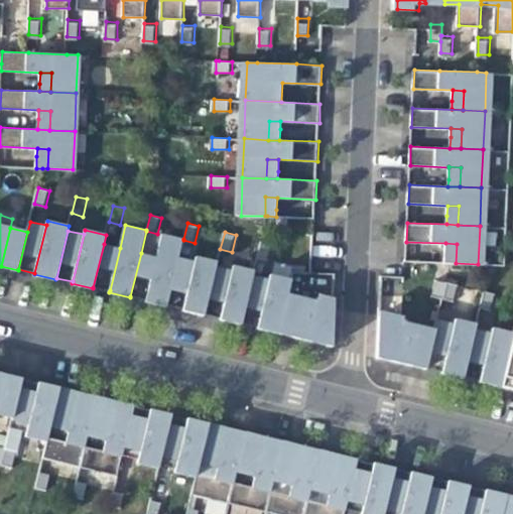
[(183,240),(183,239),(162,234),(157,257),(147,300),(146,301),(167,306),(167,304),(179,257),(183,240)]
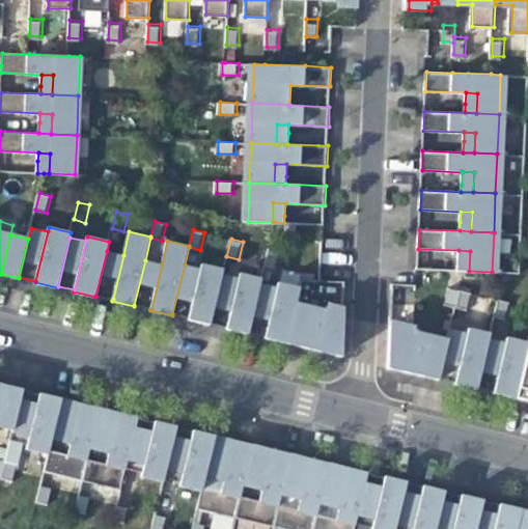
[(277,269),(281,251),(270,248),(266,266),(277,269)]
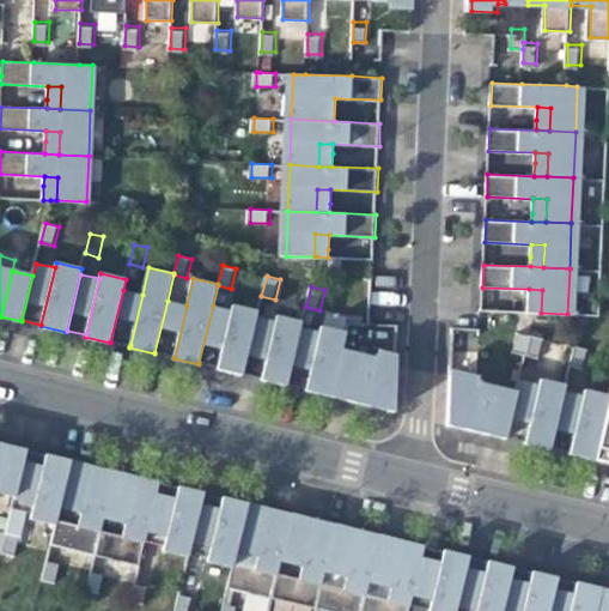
[(541,313),(542,290),(529,289),(529,303),(528,312),(537,313),(541,313)]
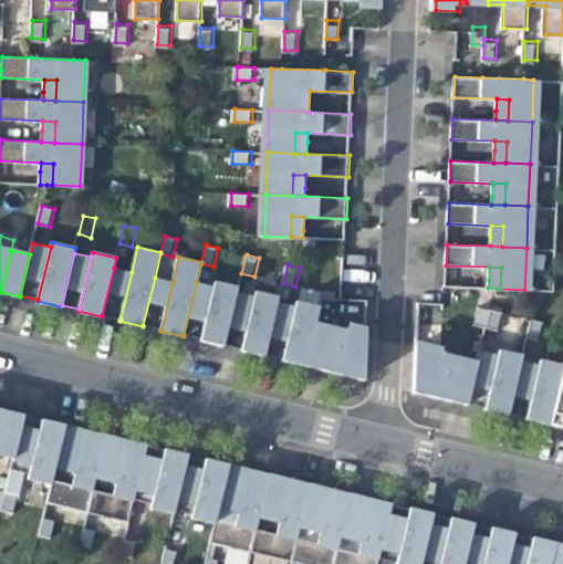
[(121,319),(132,272),(114,268),(102,315),(110,316),(121,319)]
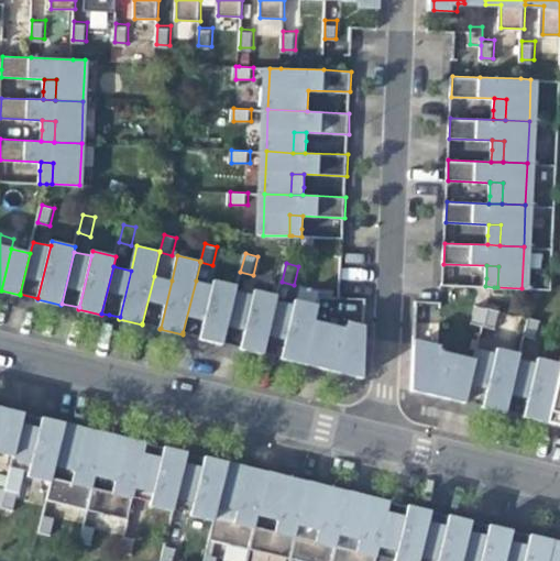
[(161,328),(172,281),(154,276),(142,323),(152,326),(161,328)]
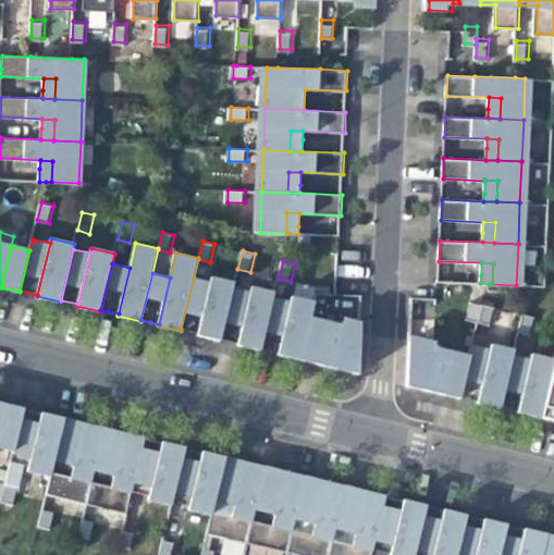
[(234,287),(235,282),(212,276),(211,282),(198,333),(198,335),(221,340),(221,338),(234,287)]
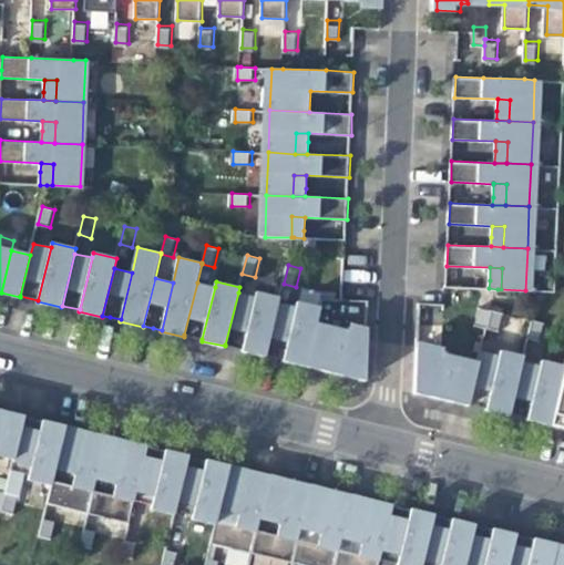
[(202,339),(215,287),(197,283),(184,335),(202,339)]
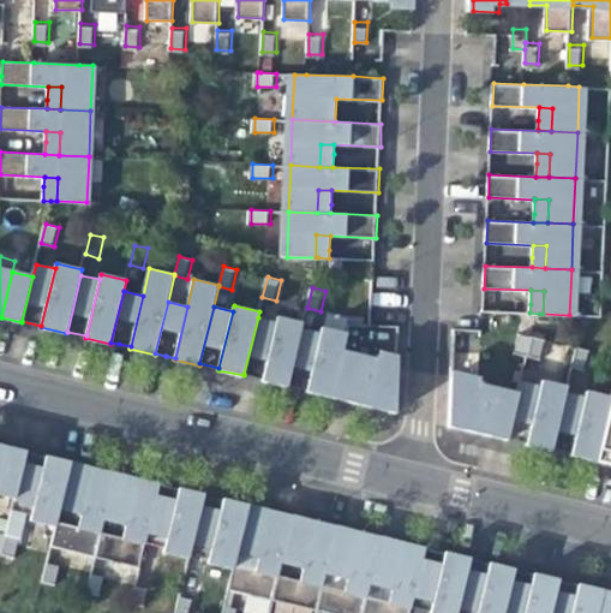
[(303,328),(304,322),(279,316),(277,322),(263,379),(263,381),(288,386),(288,385),(303,328)]
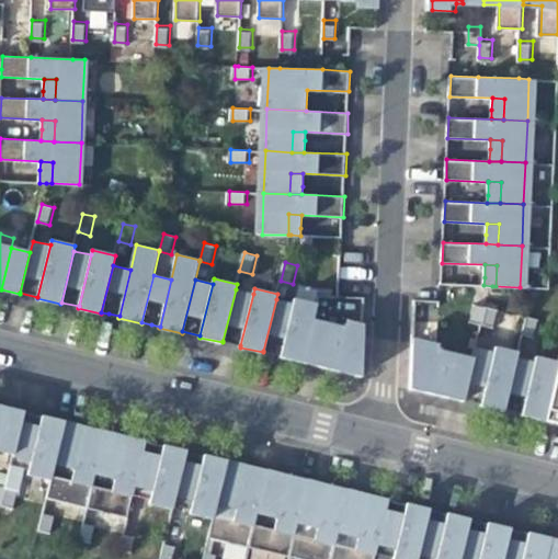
[(240,345),(253,294),(236,289),(223,341),(231,343),(240,345)]
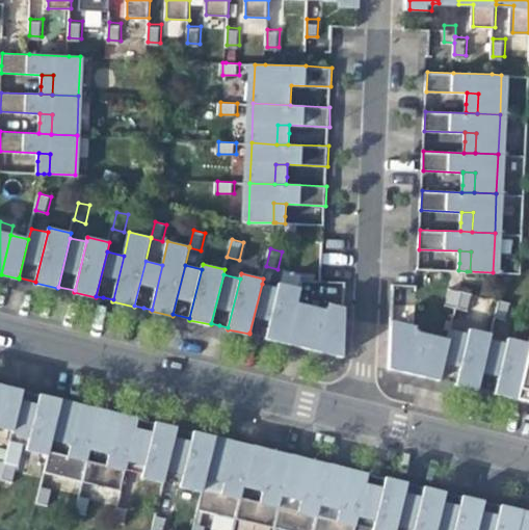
[(297,302),(300,288),(280,283),(279,288),(266,337),(266,339),(288,343),(288,342),(297,302)]
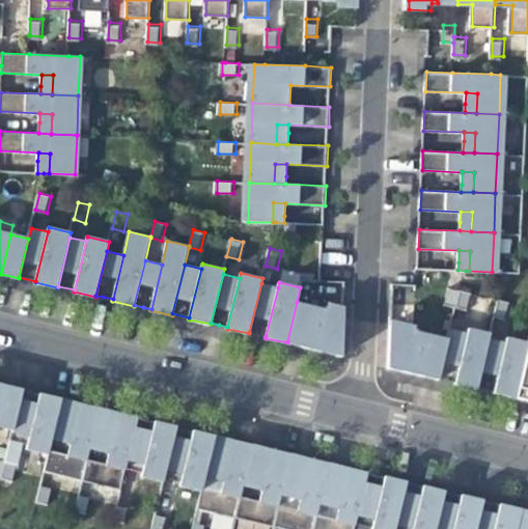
[(266,336),(278,287),(261,283),(249,332),(257,334),(266,336)]
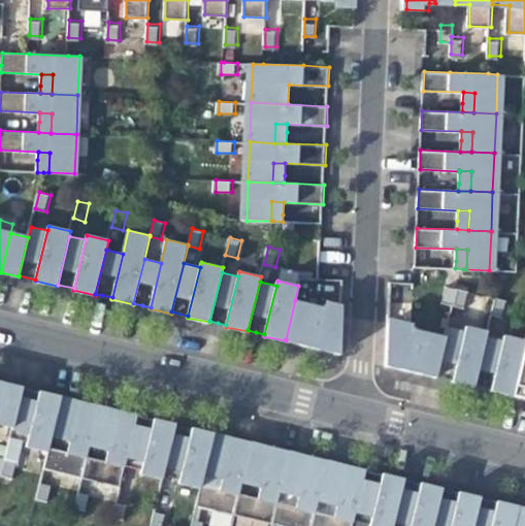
[(327,282),(325,299),(342,300),(343,284),(327,282)]
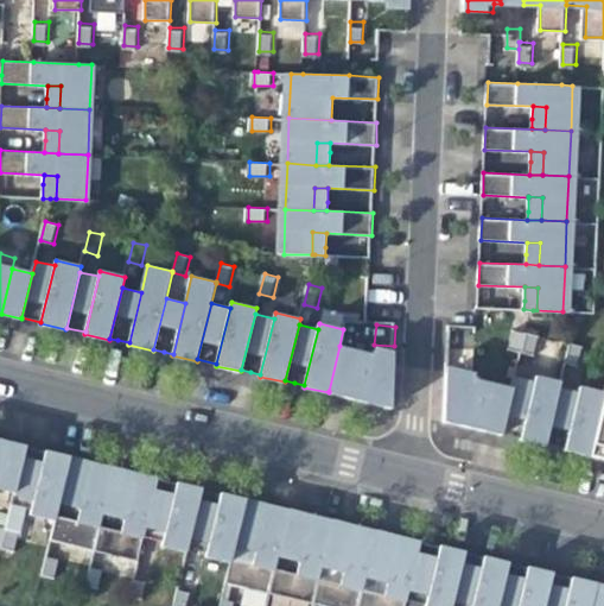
[(534,359),(540,340),(526,336),(521,357),(534,359)]
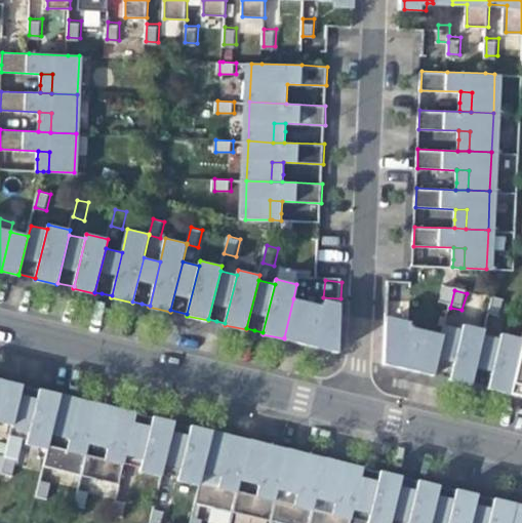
[(300,342),(310,303),(293,298),(284,337),(300,342)]
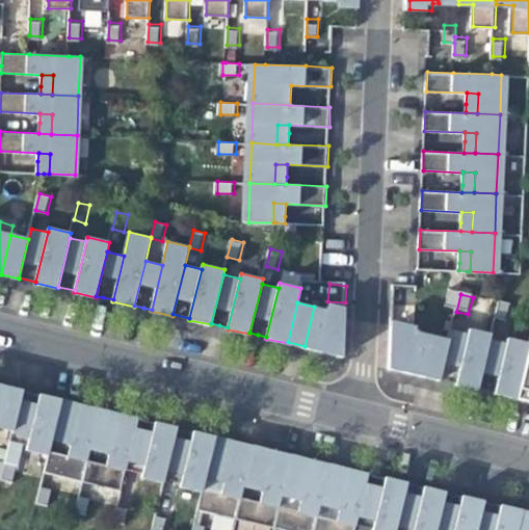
[(506,323),(510,307),(499,303),(495,321),(506,323)]
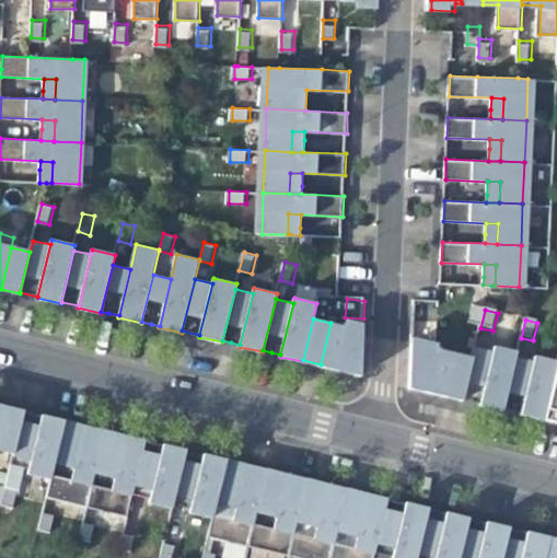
[(361,375),(363,330),(331,323),(321,364),(321,365),(351,373),(361,375)]
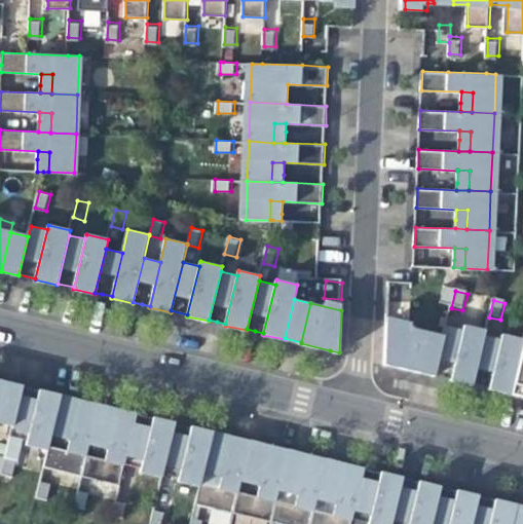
[(419,370),(428,331),(387,322),(385,364),(391,365),(418,372),(419,370)]
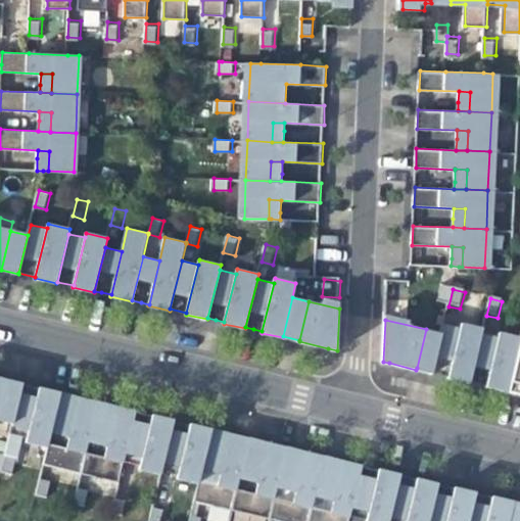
[(482,333),(483,328),(462,323),(461,328),(450,376),(450,377),(470,383),(471,381),(482,333)]
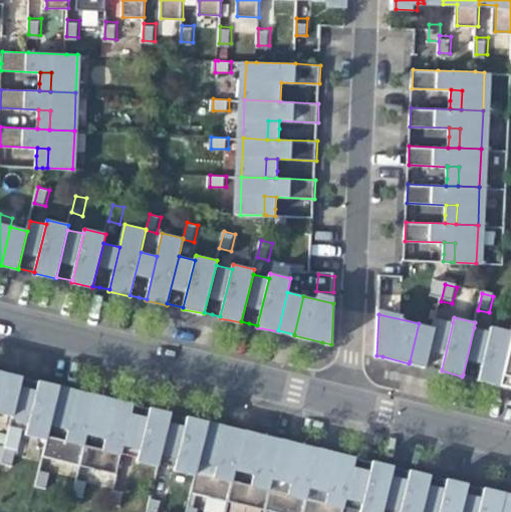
[(442,369),(453,322),(437,318),(426,365),(442,369)]
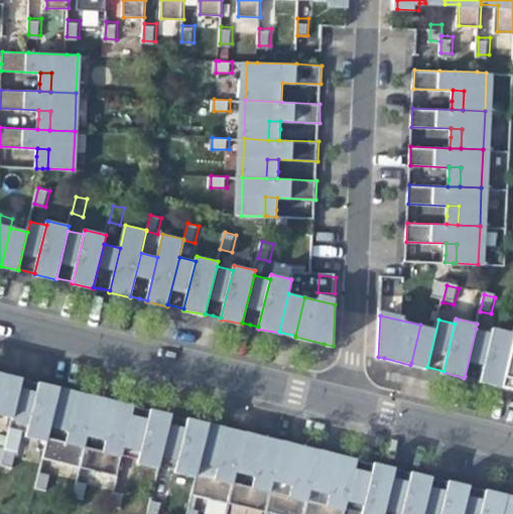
[(427,367),(436,329),(420,325),(411,363),(427,367)]
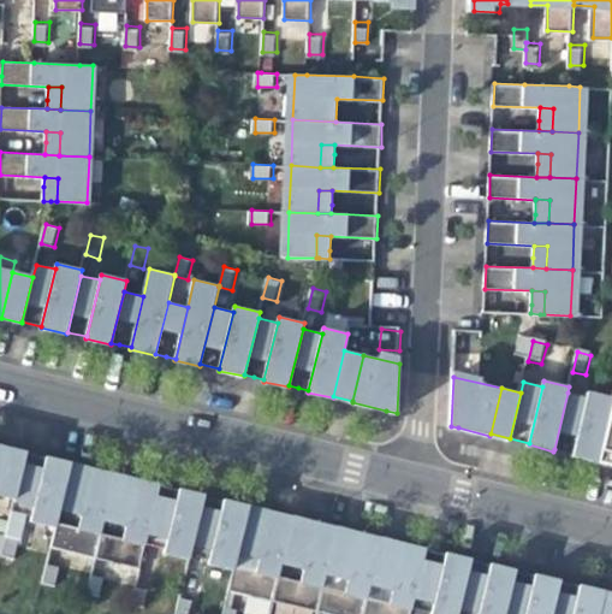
[(599,461),(611,408),(611,397),(589,391),(587,397),(574,454),(574,455),(599,461)]
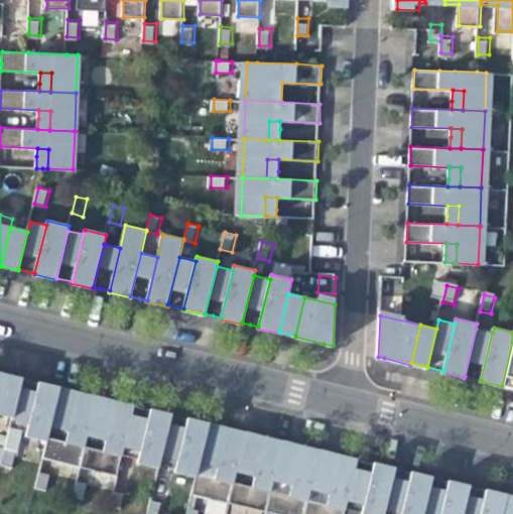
[(481,380),(492,333),(476,329),(465,376),(481,380)]
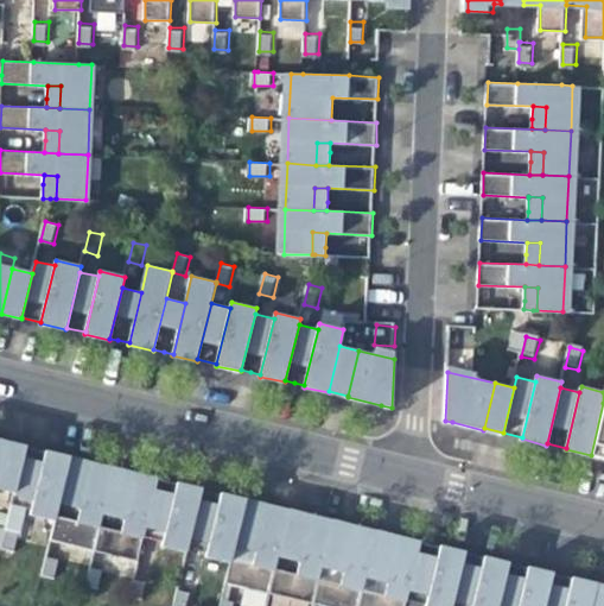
[(603,401),(591,455),(603,458),(603,401)]
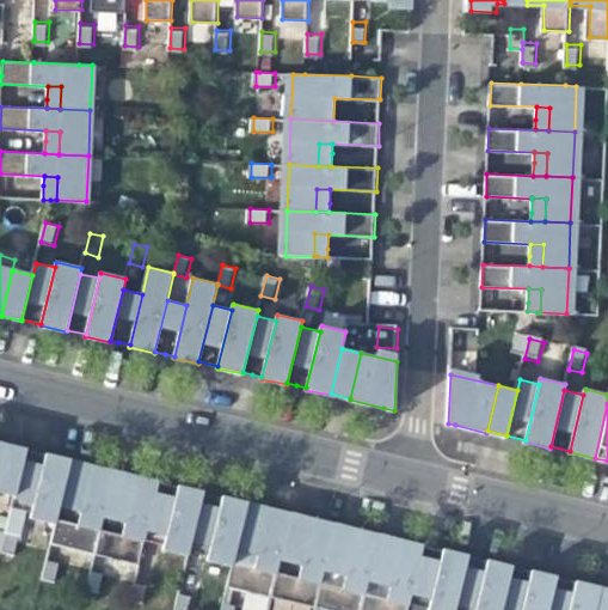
[(0,490),(17,495),(28,451),(8,445),(0,480),(0,490)]
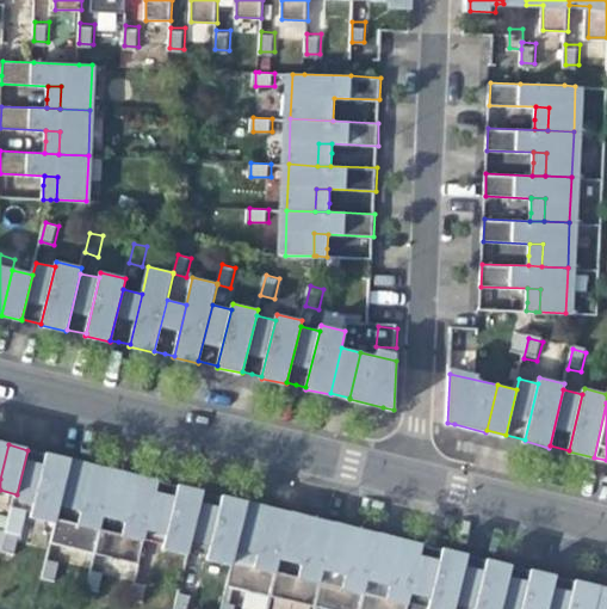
[(32,511),(47,454),(28,450),(17,494),(14,506),(32,511)]
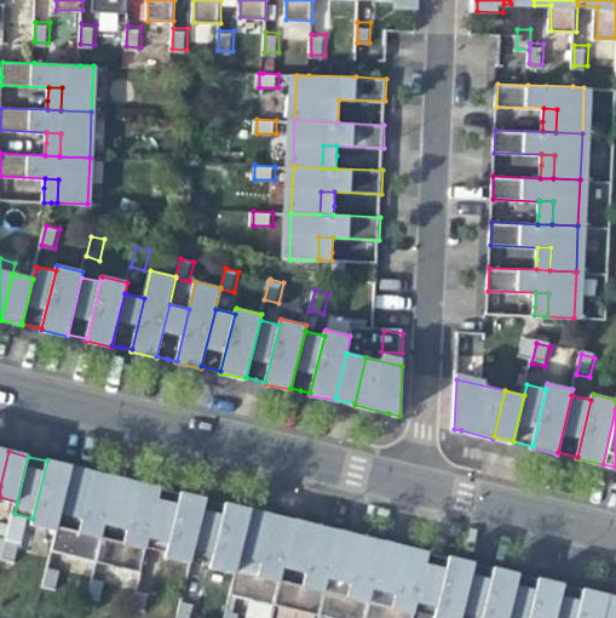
[(62,511),(73,465),(47,459),(47,461),(33,519),(32,524),(57,531),(58,526),(62,511)]
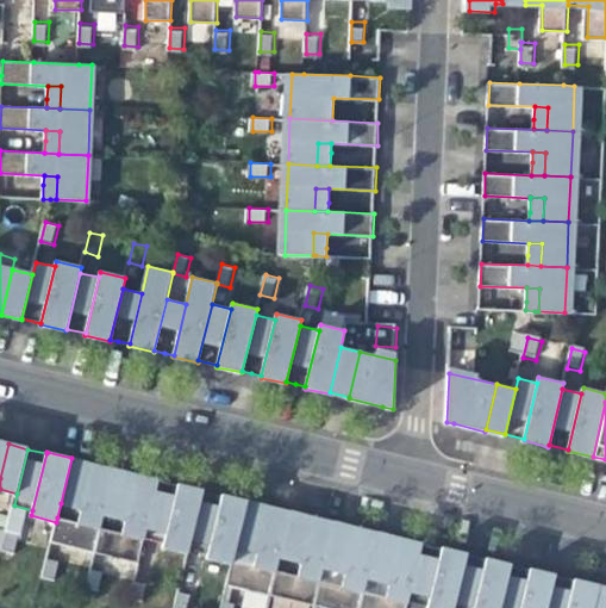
[(82,508),(94,463),(72,458),(61,503),(82,508)]
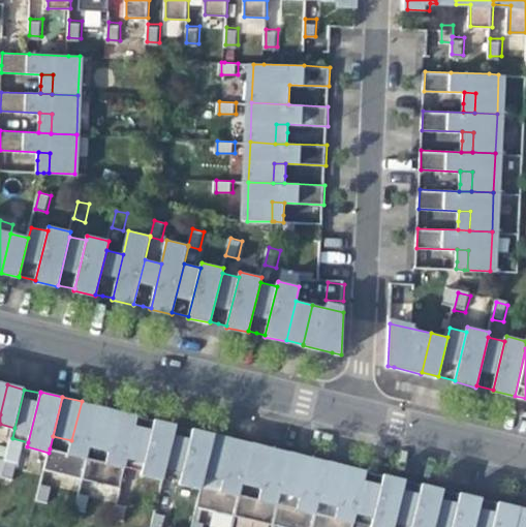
[(83,478),(88,457),(100,405),(87,402),(82,401),(71,440),(69,453),(50,448),(49,453),(44,469),(83,478)]
